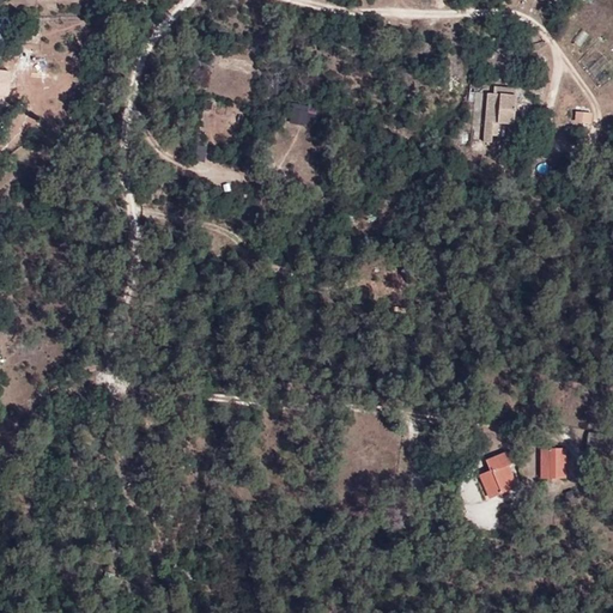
[(0,16),(0,38),(12,38),(10,16),(0,16)]
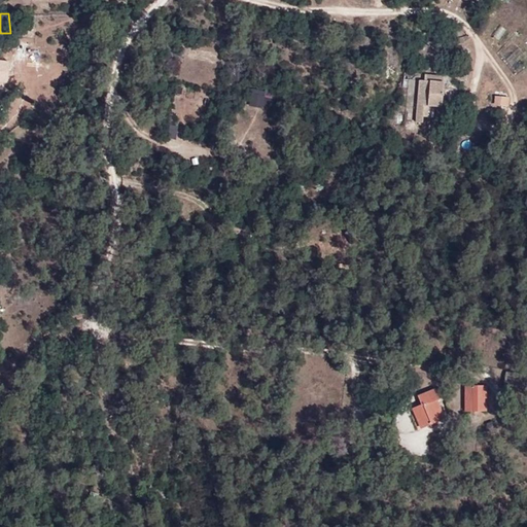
[(475,82),(476,57),(450,57),(450,99),(458,99),(458,83),(475,82)]
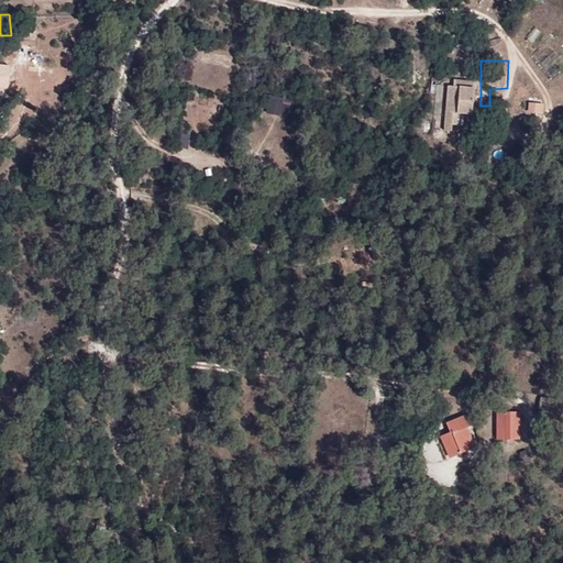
[(455,86),(449,86),(445,129),(461,131),(462,114),(474,116),(476,80),(455,78),(455,86)]
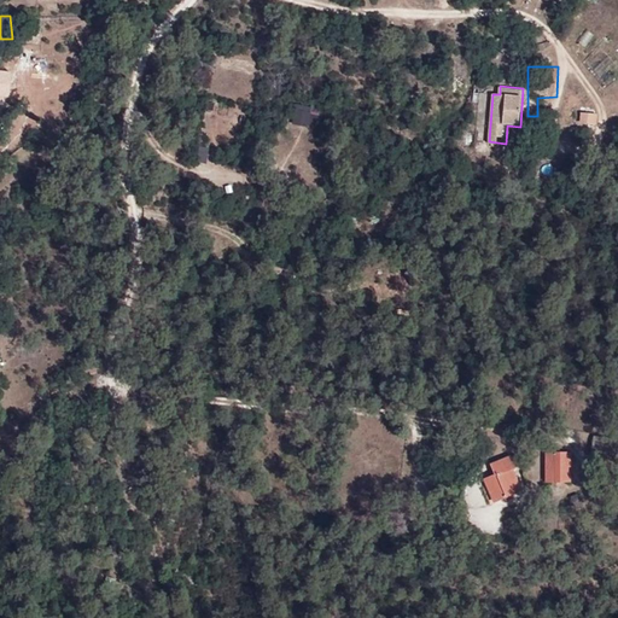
[(298,103),(293,122),(319,127),(322,108),(298,103)]
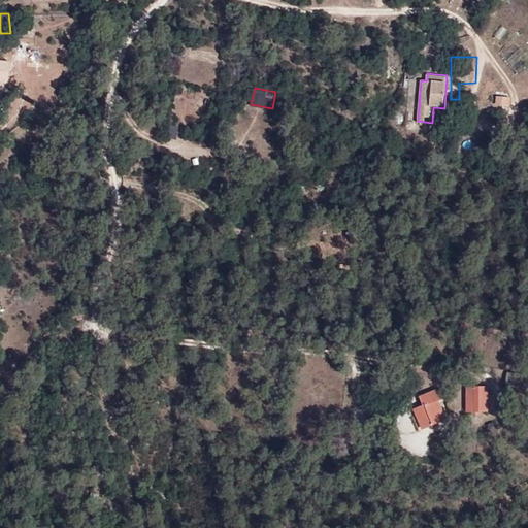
[(496,105),(510,106),(512,97),(497,95),(496,105)]
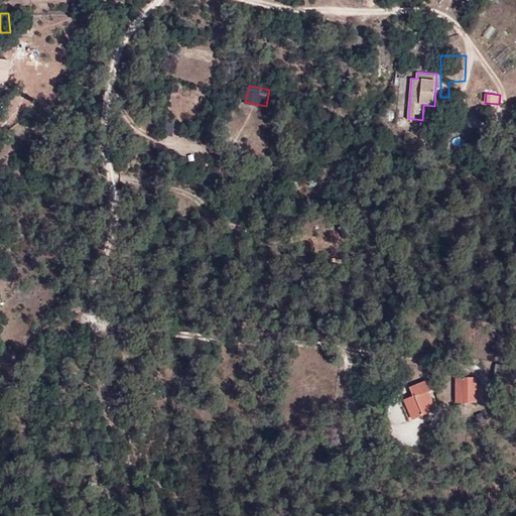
[(485,380),(464,381),(464,397),(465,405),(485,405),(485,380)]
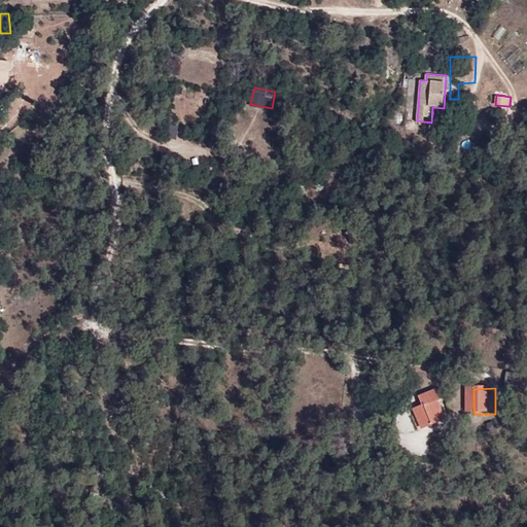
[(23,395),(13,389),(7,401),(18,407),(23,395)]
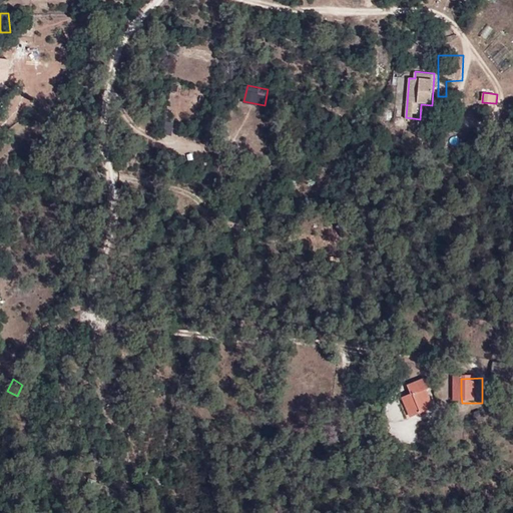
[(436,391),(433,382),(417,386),(420,399),(410,401),(417,419),(439,411),(432,392),(436,391)]
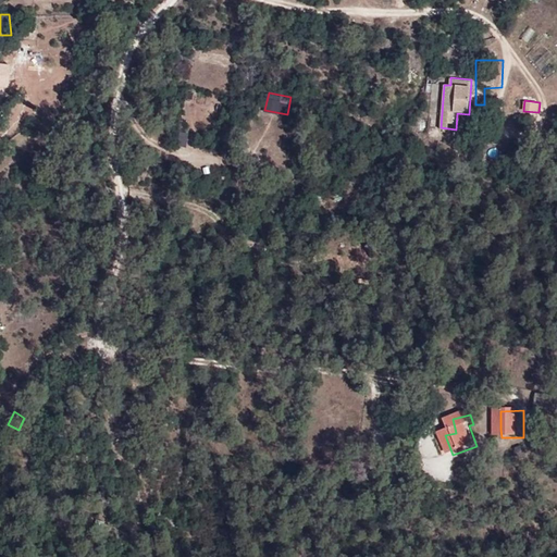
All buildings are outlined.
